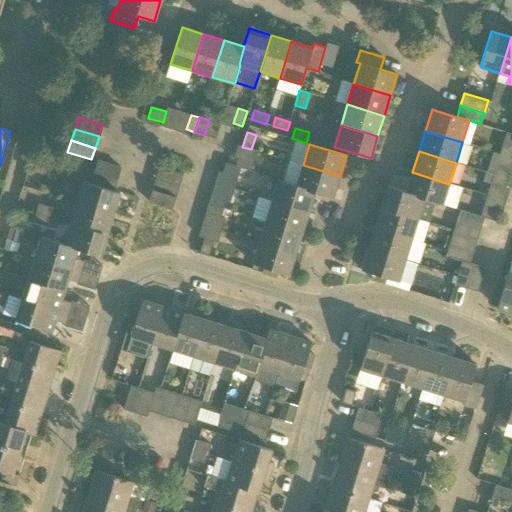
[(236,166),(241,168),(251,171),(254,163),(239,158),(236,166)]
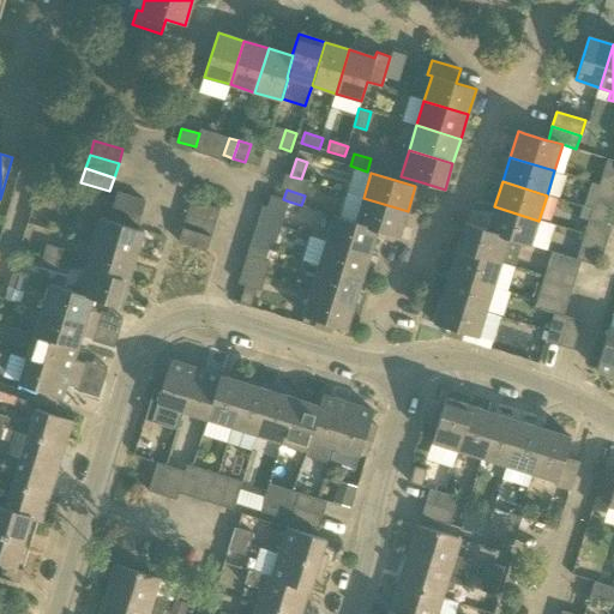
[(113,206),(142,215),(145,202),(116,193),(113,206)]
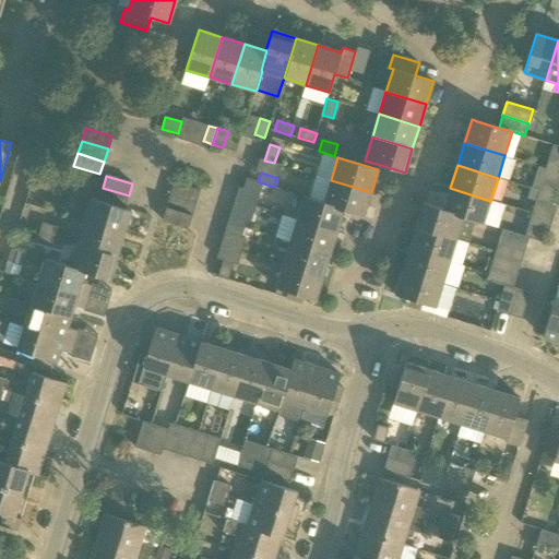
[(244,189),(260,194),(263,183),(258,181),(247,178),(244,189)]
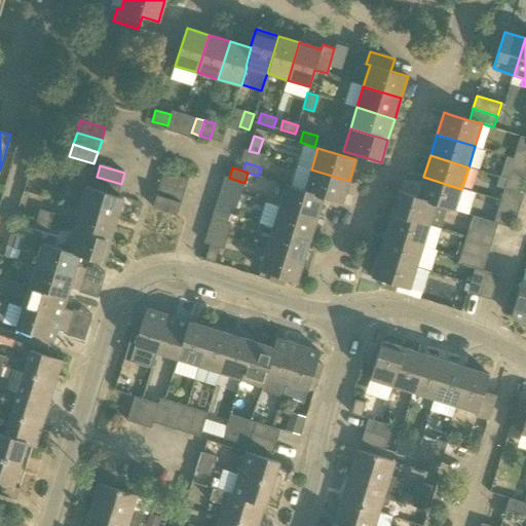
[(342,203),(349,181),(311,170),(305,190),(304,191),(324,196),(323,198),(342,203)]
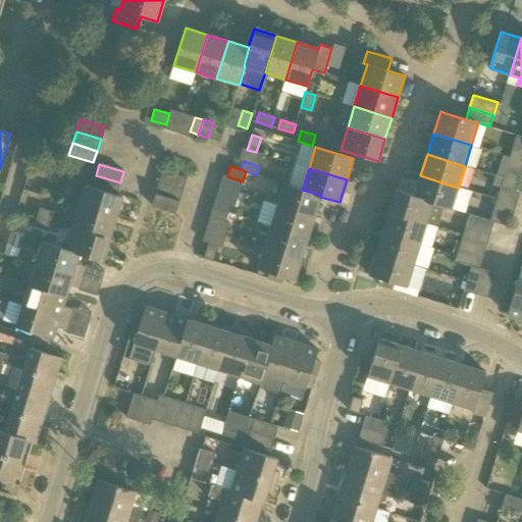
[(506,168),(504,177),(519,183),(521,173),(506,168)]
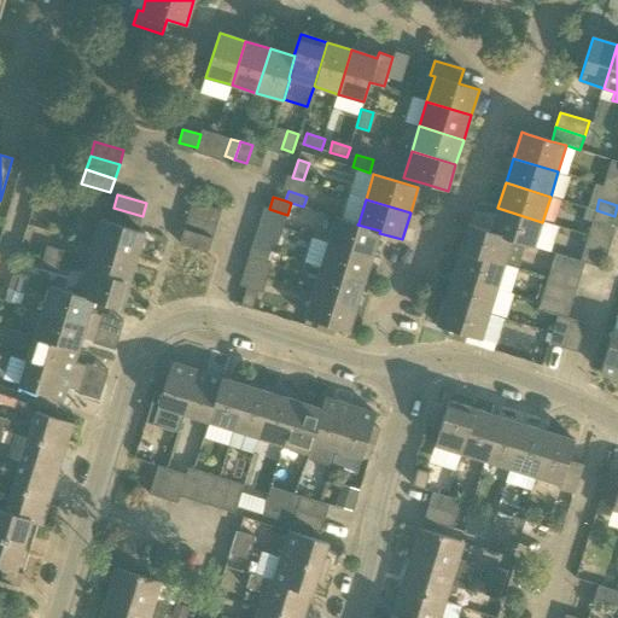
[(217,225),(222,210),(192,202),(188,215),(217,225)]
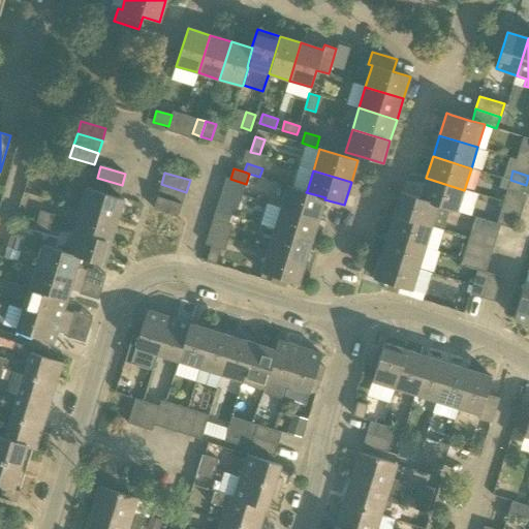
[(118,197),(122,185),(97,178),(93,189),(86,187),(80,210),(117,221),(124,199),(118,197)]
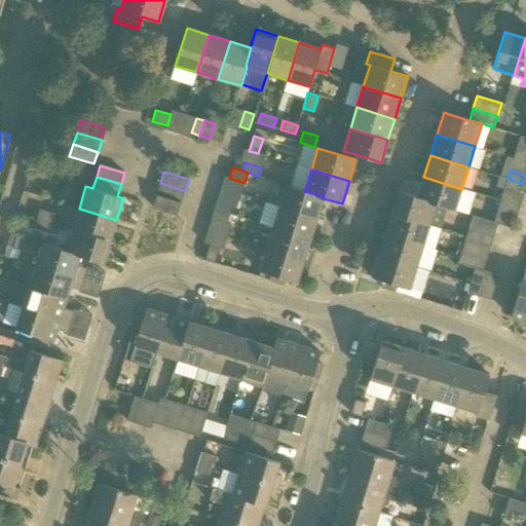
[(455,211),(461,189),(423,177),(417,196),(417,198),(436,203),(436,204),(455,211)]
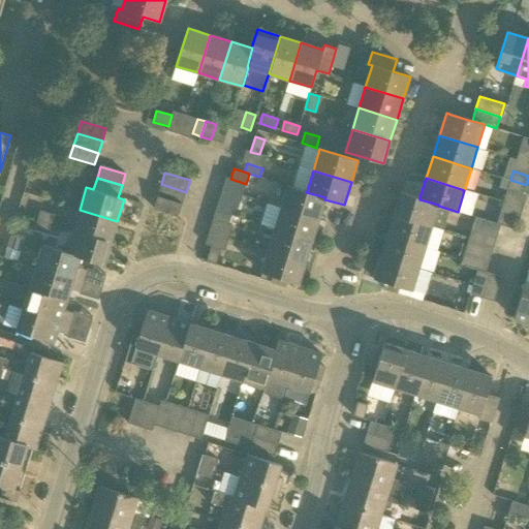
[(510,180),(507,189),(523,194),(526,185),(510,180)]
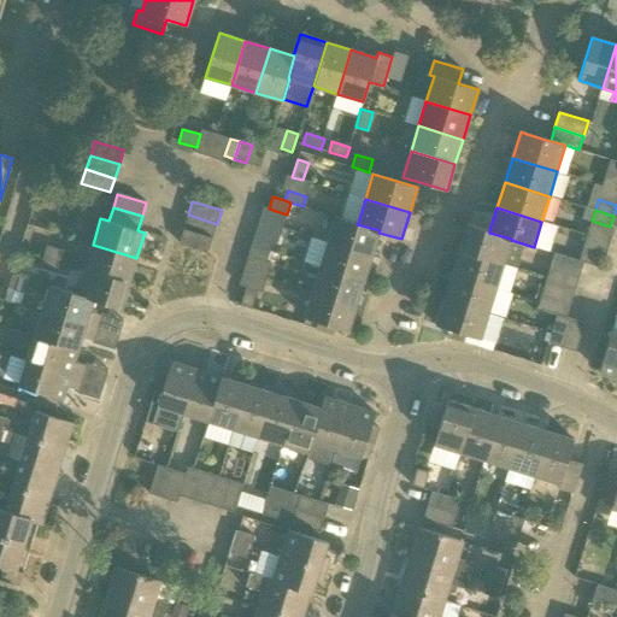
[(212,238),(217,224),(188,215),(183,229),(212,238)]
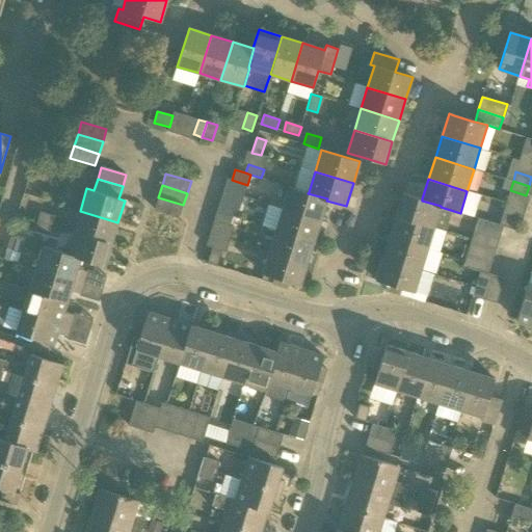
[(308,193),(309,192),(289,186),(282,209),(320,220),(326,201),(327,198),(308,193)]
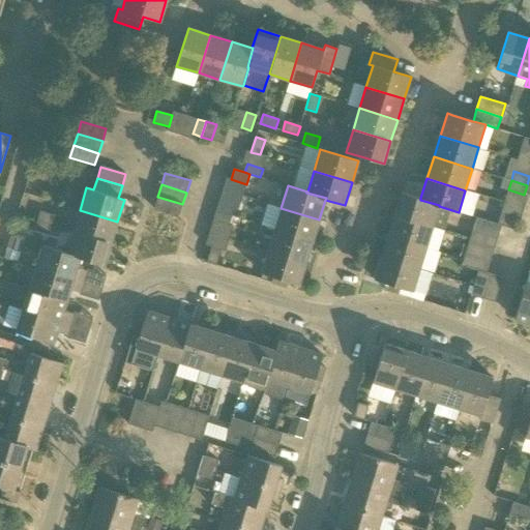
[(420,198),(402,193),(394,214),(433,226),(439,206),(439,205),(420,200),(420,198)]
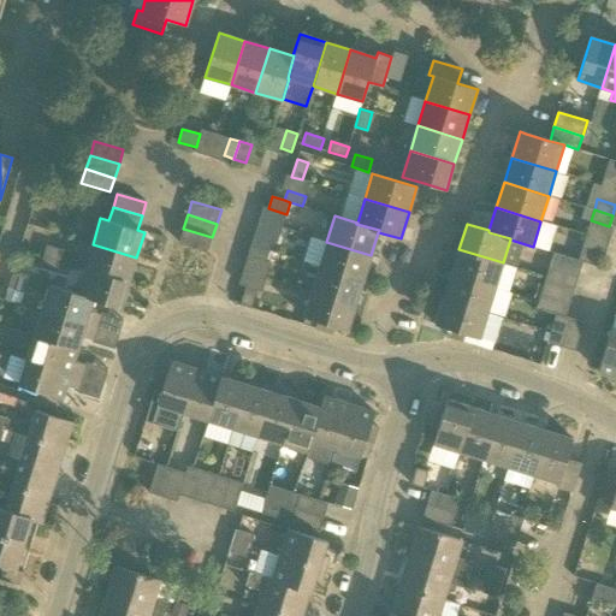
[(208,252),(212,237),(183,229),(179,243),(208,252)]
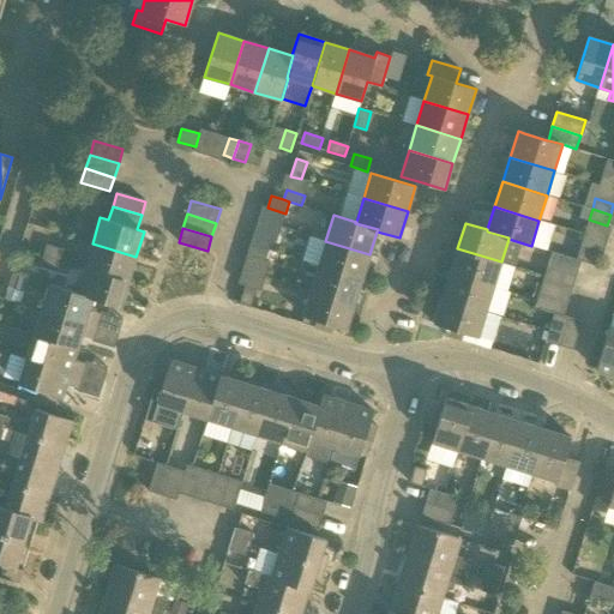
[(271,239),(254,234),(251,245),(269,251),(271,239)]
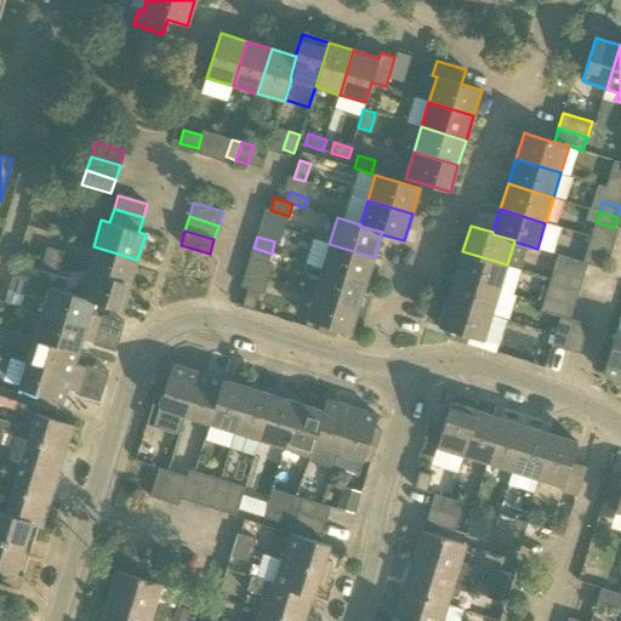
[(366,283),(374,257),(329,244),(322,268),(366,283)]
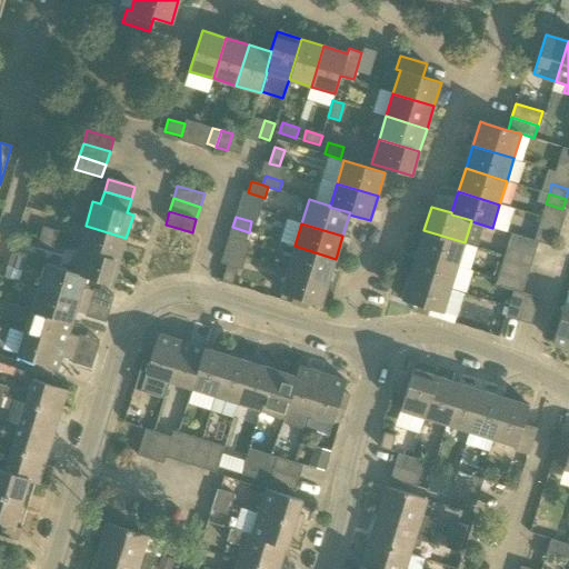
[(119,261),(126,238),(86,226),(78,248),(119,261)]
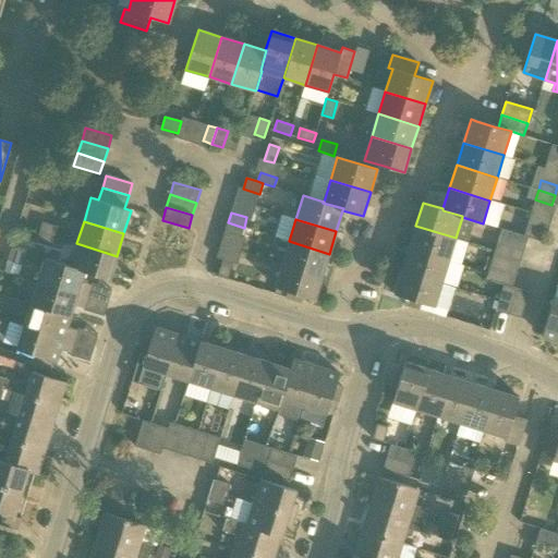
[(39,232),(56,237),(59,227),(43,222),(39,232)]
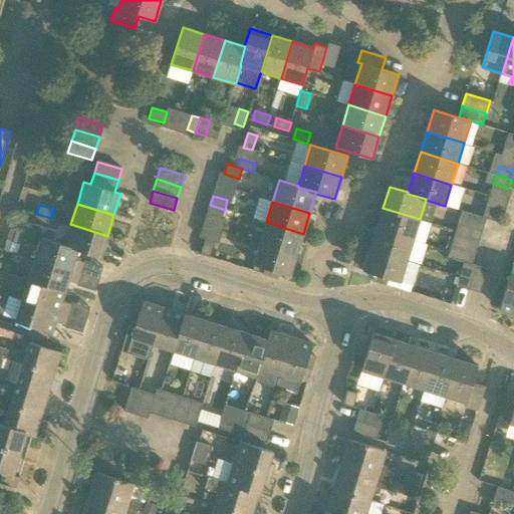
[(225,210),(210,205),(207,214),(222,219),(225,210)]
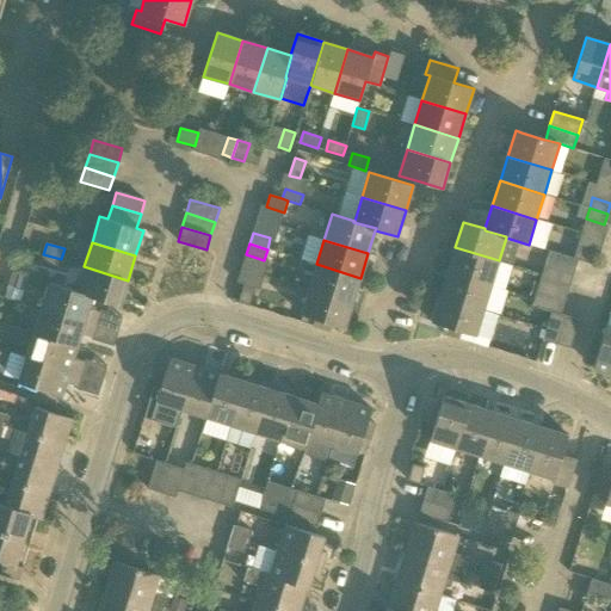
[(491,285),(499,260),(455,247),(448,272),(491,285)]
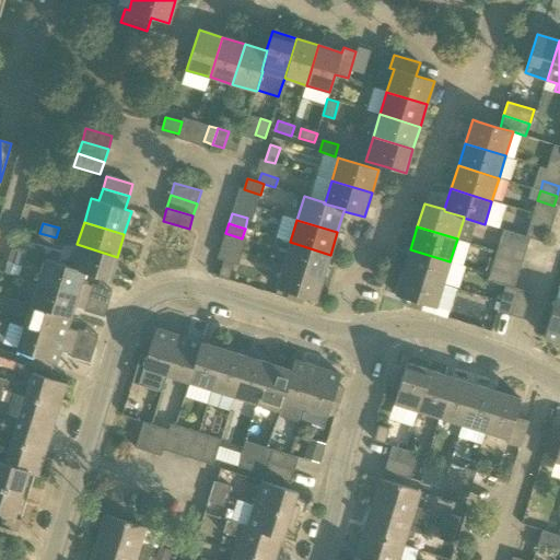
[(545,232),(528,226),(525,237),(529,238),(541,242),(545,232)]
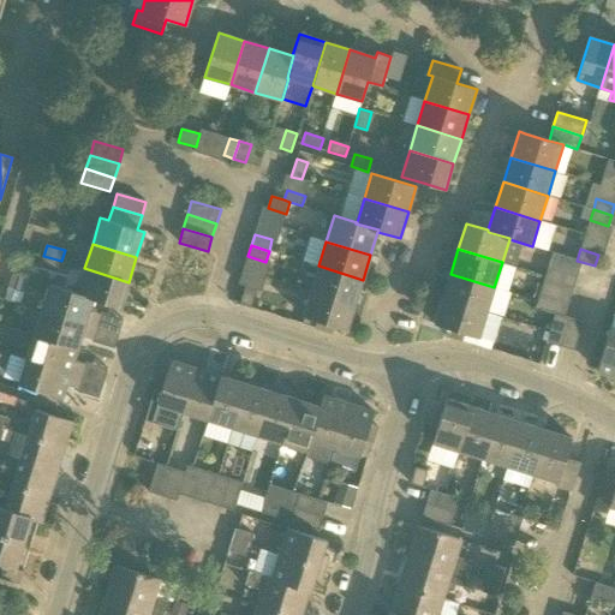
[(581,262),(577,261),(553,254),(548,266),(578,275),(581,262)]
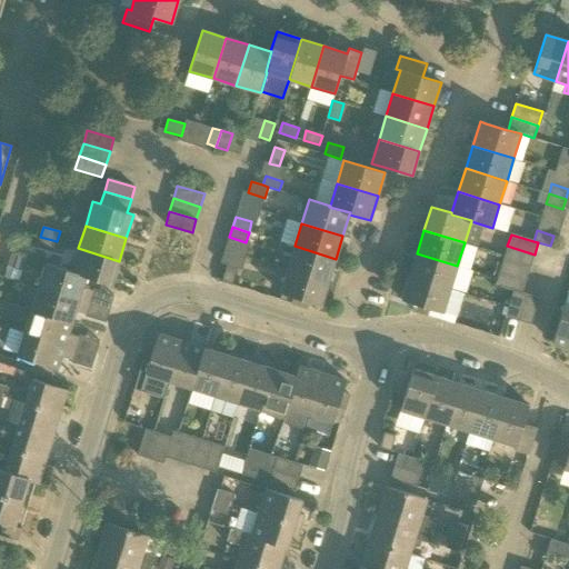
[(53,252),(57,241),(40,237),(37,247),(53,252)]
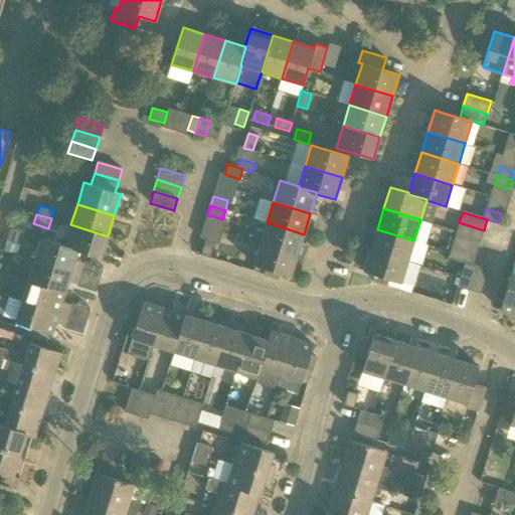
[(298,254),(304,234),(267,222),(261,243),(298,254)]
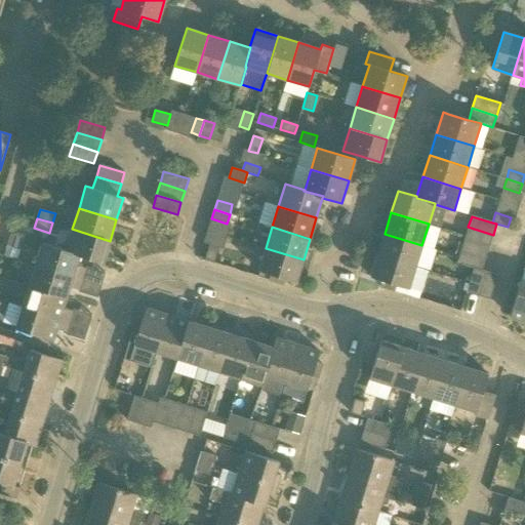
[(465,239),(489,247),(493,235),(468,227),(465,239)]
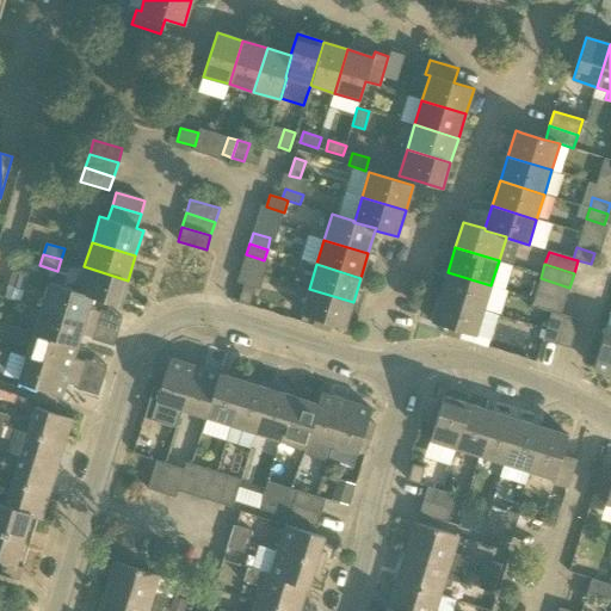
[(119,306),(128,281),(84,266),(76,290),(76,291),(93,296),(93,297),(119,306)]
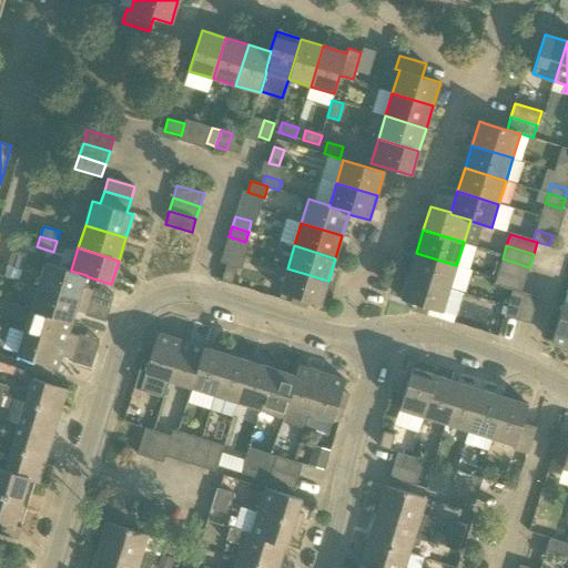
[(449,288),(456,265),(416,253),(408,276),(449,288)]
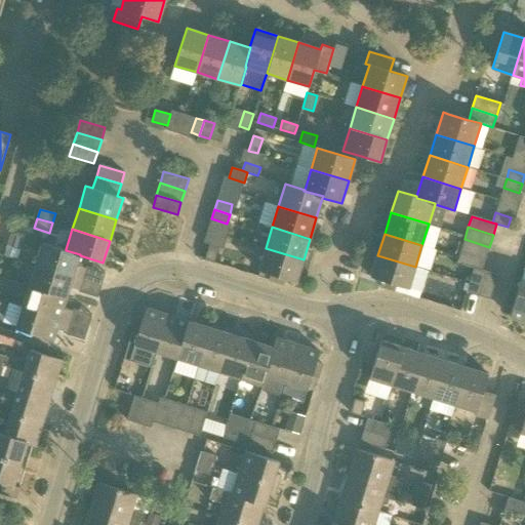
[(489,247),(465,239),(460,250),(486,258),(489,247)]
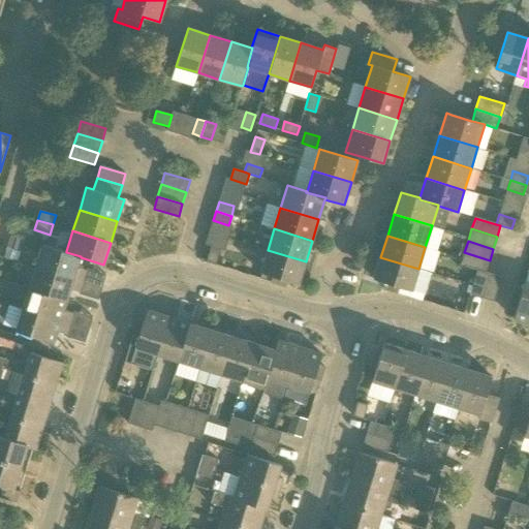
[(66,252),(66,251),(42,244),(36,267),(83,281),(86,271),(76,268),(81,257),(81,256),(66,252)]
